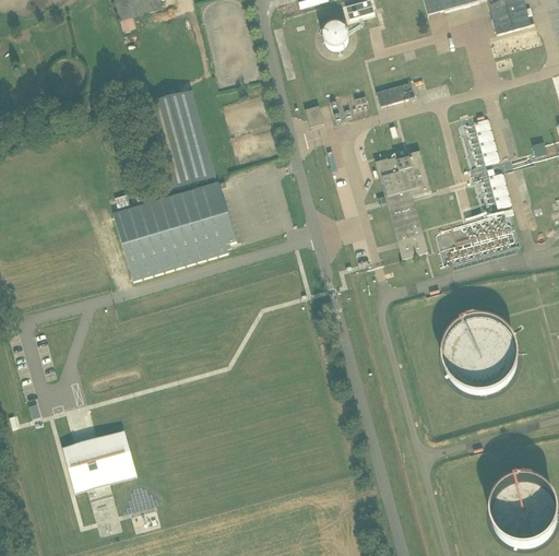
[(114,0),(120,21),(163,8),(161,0),(114,0)]
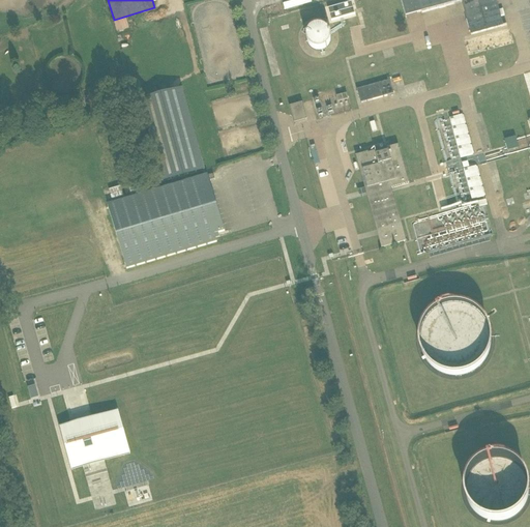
[(330,18),(356,12),(353,0),(348,0),(328,4),(330,18)]
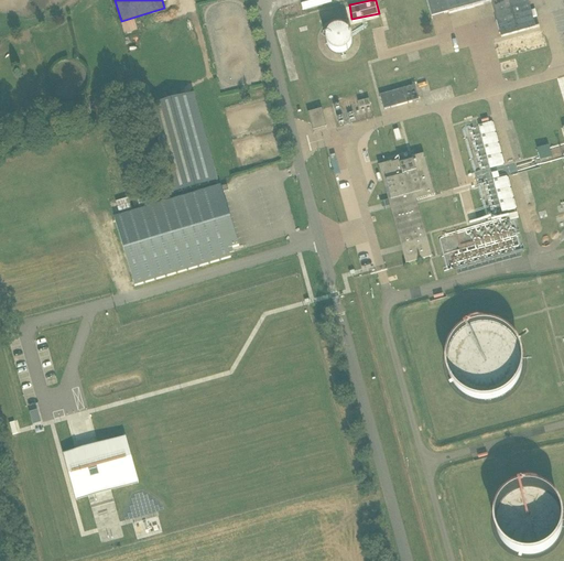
[(426,0),(432,17),(432,15),(432,14),(448,10),(448,11),(492,0),(501,34),(534,25),(528,0),(426,0)]
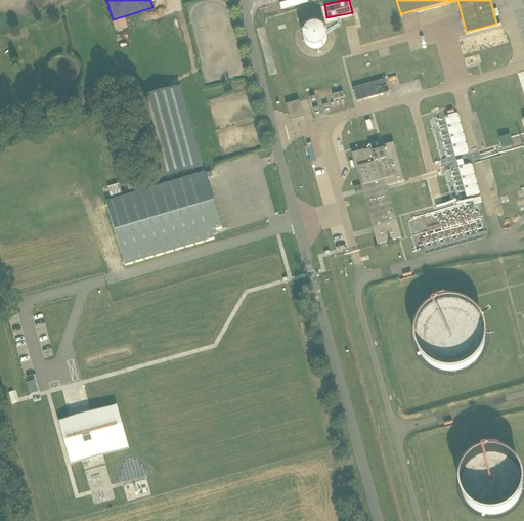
[(331,37),(318,19),(301,31),(312,48),(331,37)]
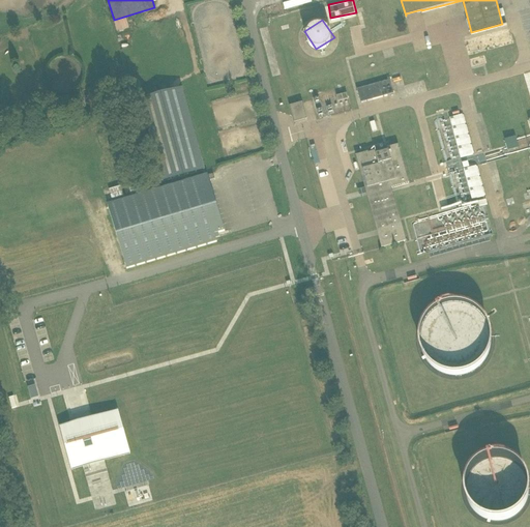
[(466,39),(470,51),(512,39),(509,27),(466,39)]
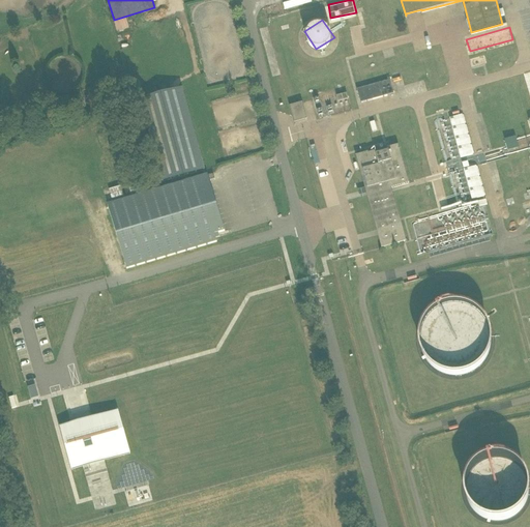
[(471,58),(473,63),(484,60),(483,55),(471,58)]
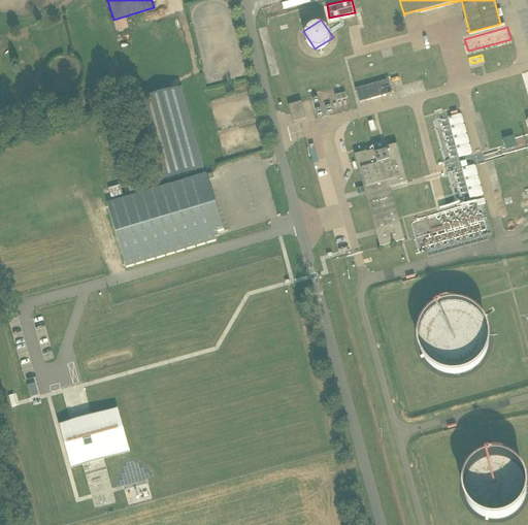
[(359,100),(389,92),(392,91),(389,77),(356,87),(359,100)]
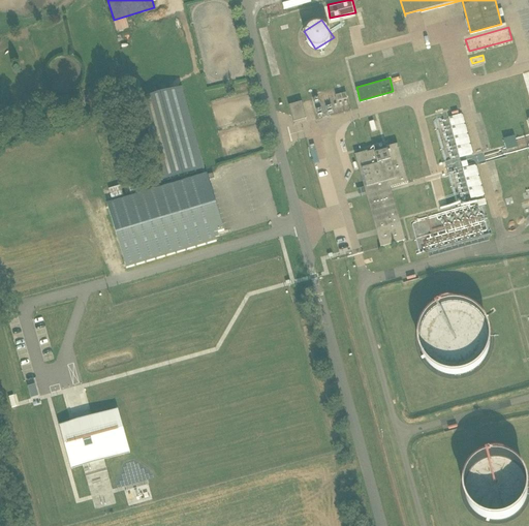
[(170,177),(205,168),(184,85),(155,92),(170,154),(165,155),(170,177)]
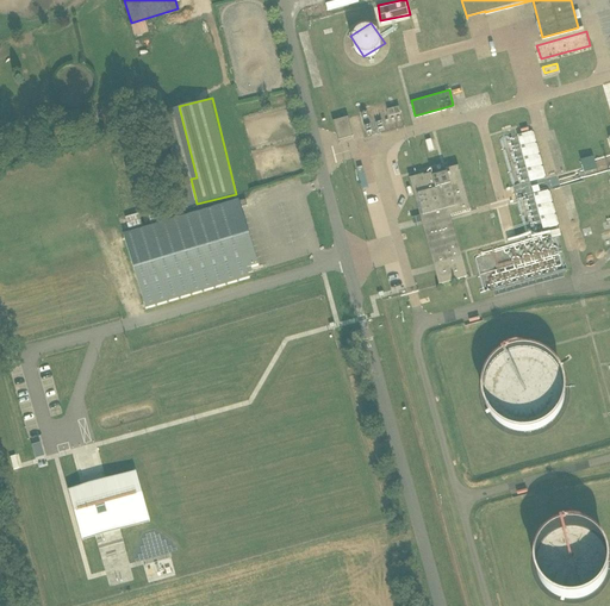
[(336,131),(338,139),(354,135),(349,116),(334,119),(336,131)]
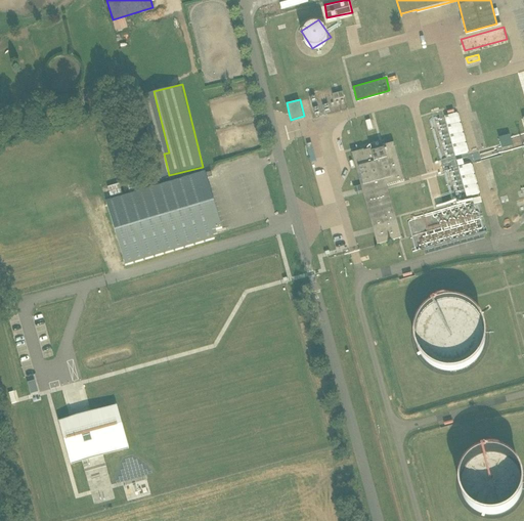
[(443,115),(454,155),(468,152),(456,112),(443,115)]
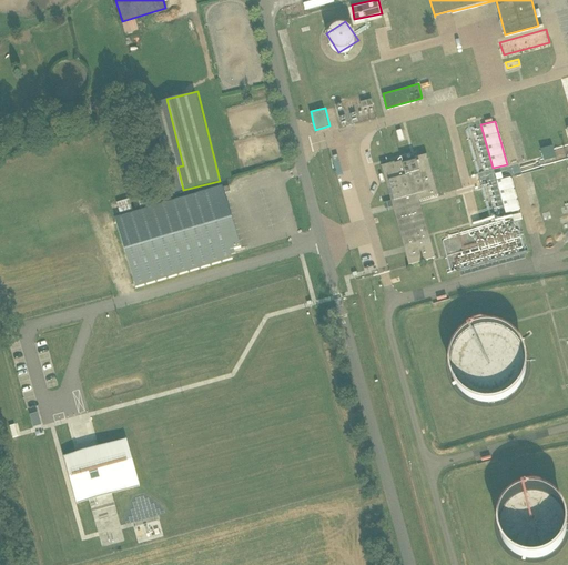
[(394,205),(406,249),(409,262),(409,263),(432,256),(416,201),(438,194),(426,153),(383,165),(394,205)]
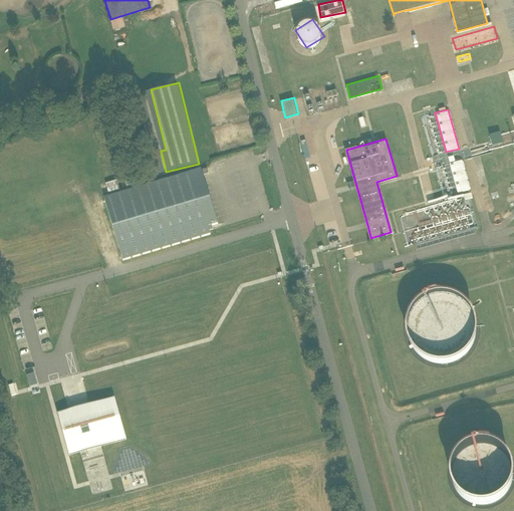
[(457,192),(469,189),(461,160),(449,164),(457,192)]
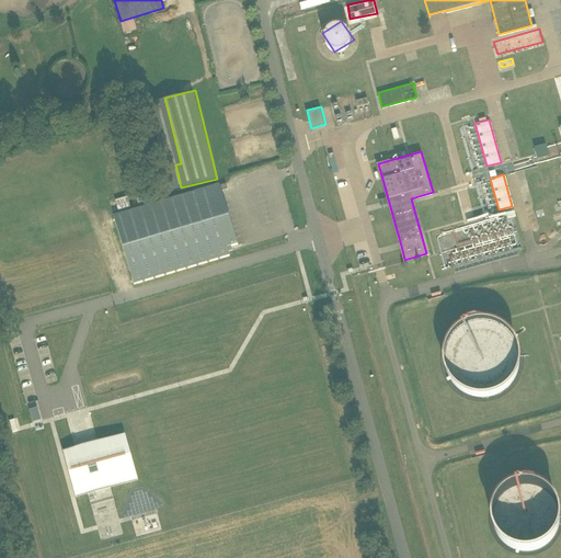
[(133,282),(230,253),(227,246),(238,242),(225,198),(220,182),(113,214),(133,282)]
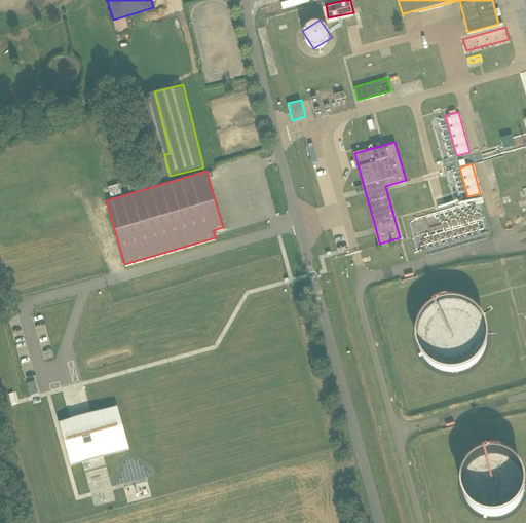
[(487,340),(487,333),(486,324),(482,316),(476,309),(467,303),(459,300),(449,300),(442,301),(433,306),(425,312),(421,319),(419,325),(417,332),(417,339),(418,346),(421,352),(426,360),(430,364),(437,367),(446,370),(452,370),(460,369),(466,368),(472,365),(477,361),(482,353),(485,347),(487,340)]
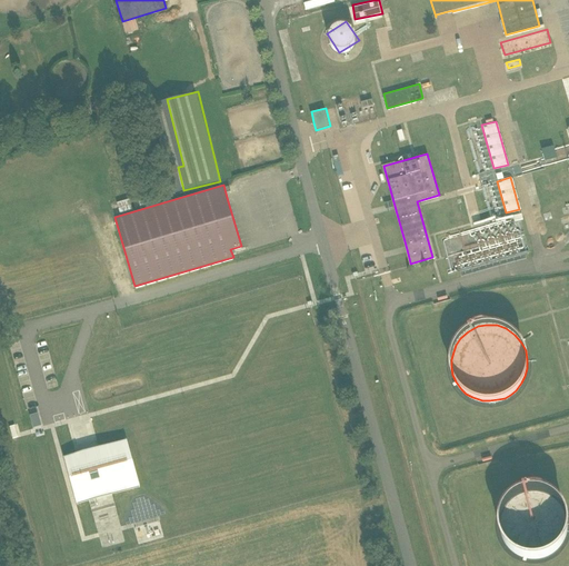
[(30,413),(32,425),(41,424),(38,410),(30,413)]
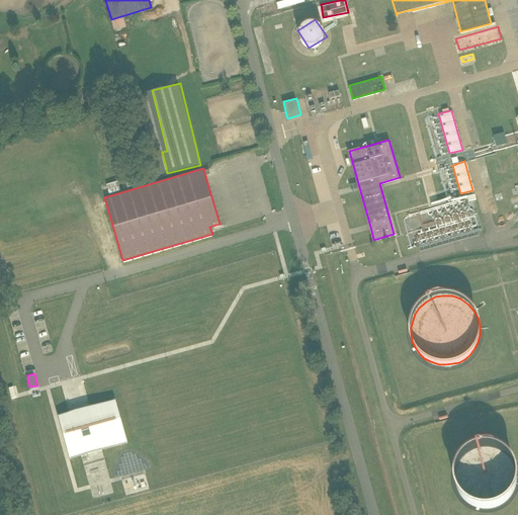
[(62,414),(73,454),(124,440),(113,400),(62,414)]
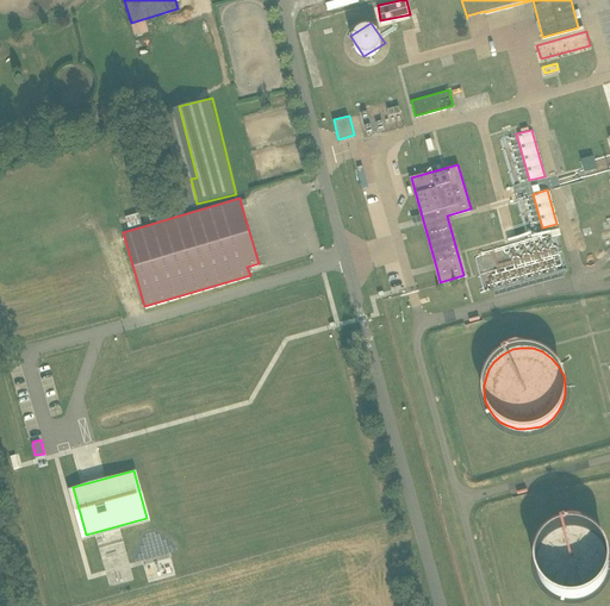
[(558,526),(552,530),(545,537),(539,544),(536,553),(536,561),(536,570),(541,579),(547,587),(556,593),(565,595),(577,597),(589,592),(597,586),(604,576),(608,567),(609,556),(607,547),(602,538),(591,529),(579,524),(567,523),(558,526)]
